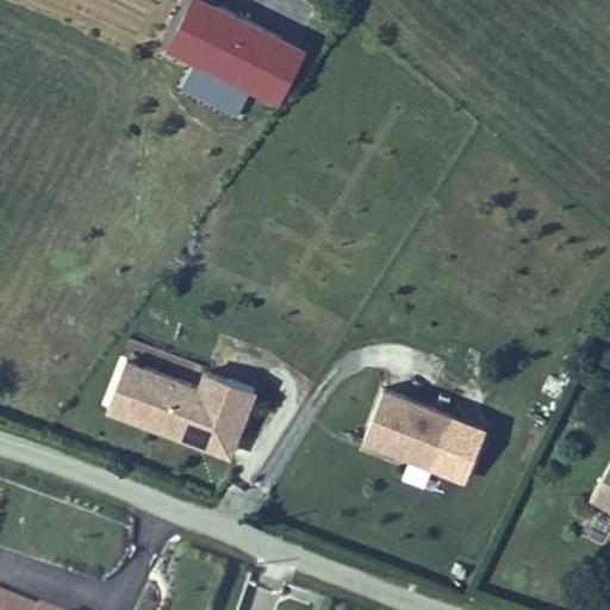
[(253,82),(275,38),(198,0),(194,0),(168,51),(195,66),(200,55),(253,82)]
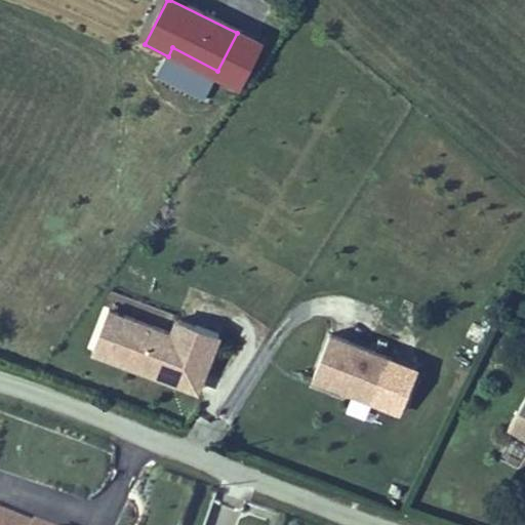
[(172,47),(168,56),(238,91),(260,45),(237,33),(217,71),(172,47)]
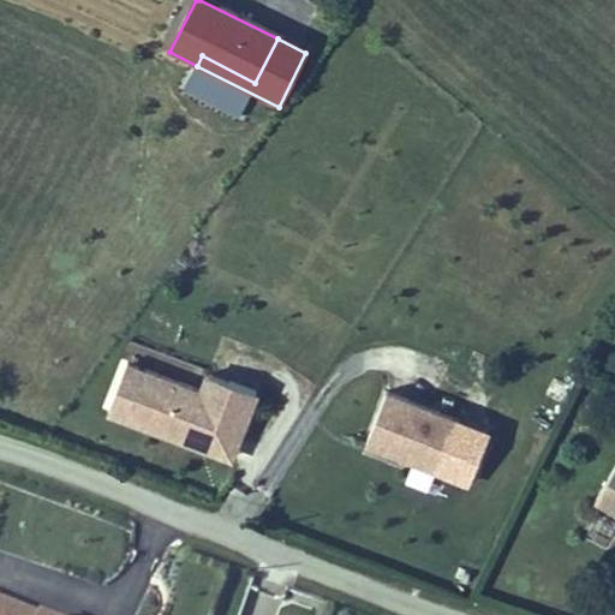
[(198,389),(127,363),(107,418),(181,447),(190,425),(237,442),(256,393),(204,372),(198,389)]
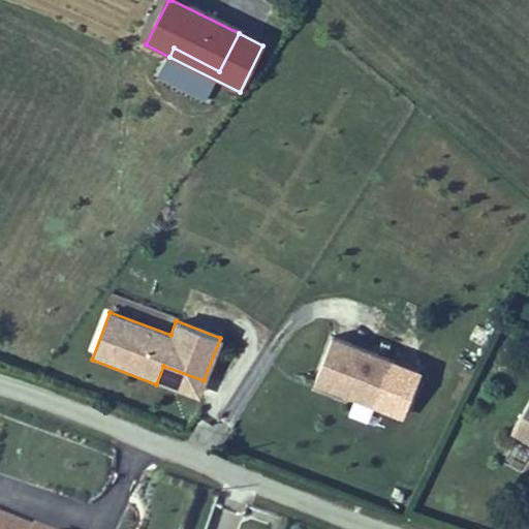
[(374,409),(391,367),(332,344),(315,386),(374,409)]
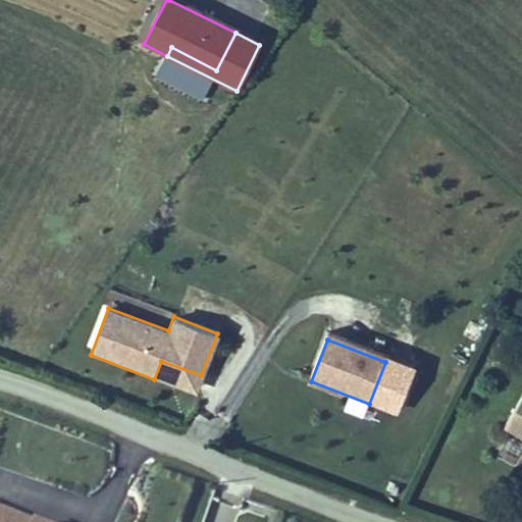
[(194,394),(201,375),(161,361),(154,379),(194,394)]
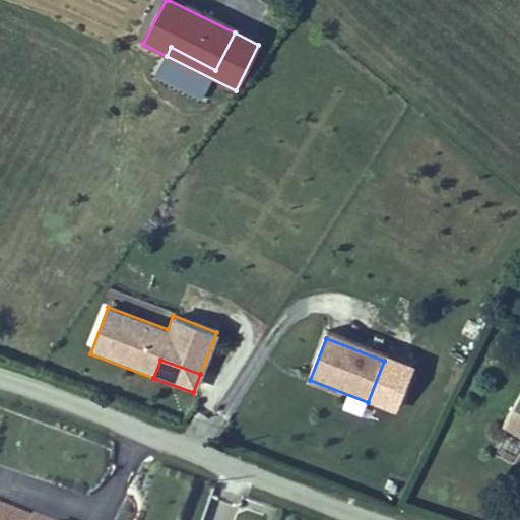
[(519,387),(504,419),(519,428),(519,387)]
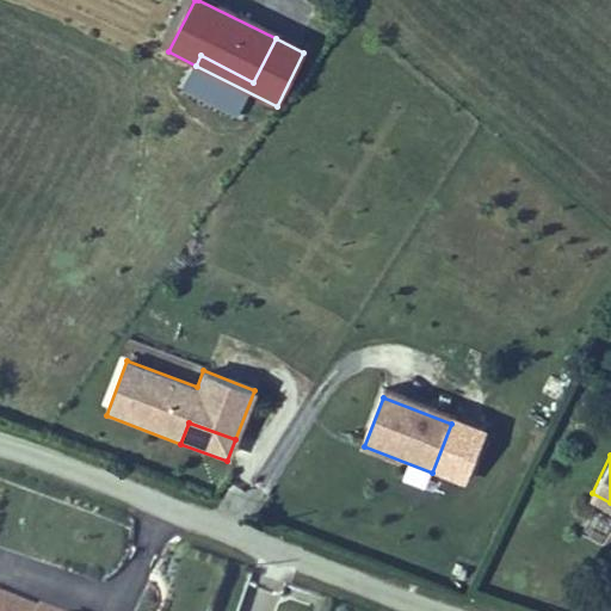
[(34,610),(0,598),(0,610),(34,610)]
